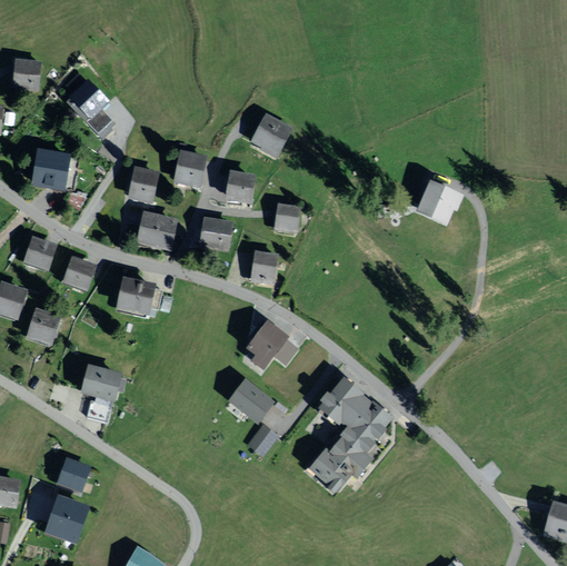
[(16,61),(13,86),(33,87),(36,62),(16,61)]
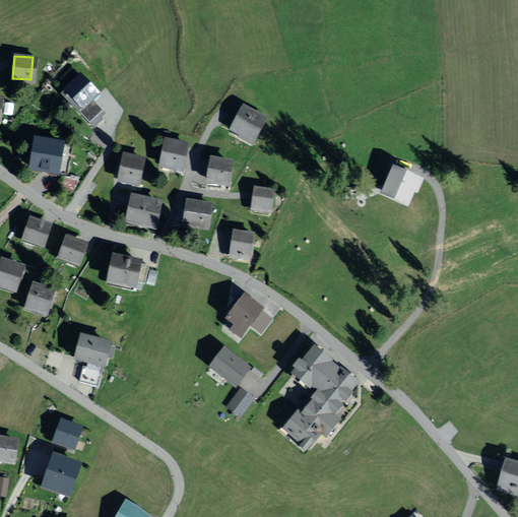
[(82,72),(63,88),(86,116),(98,106),(88,95),(96,88),(82,72)]
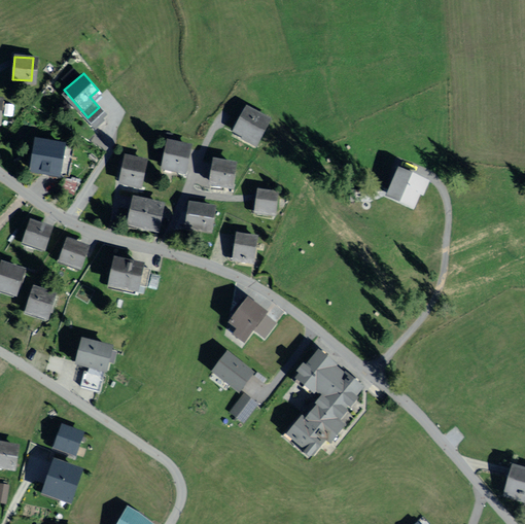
[(246,106),(235,129),(253,139),(266,116),(246,106)]
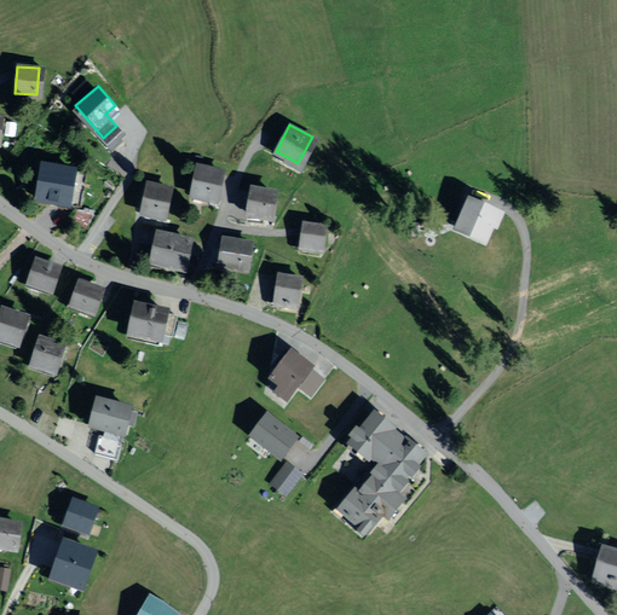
[(76,167),(44,161),(36,196),(70,202),(76,167)]
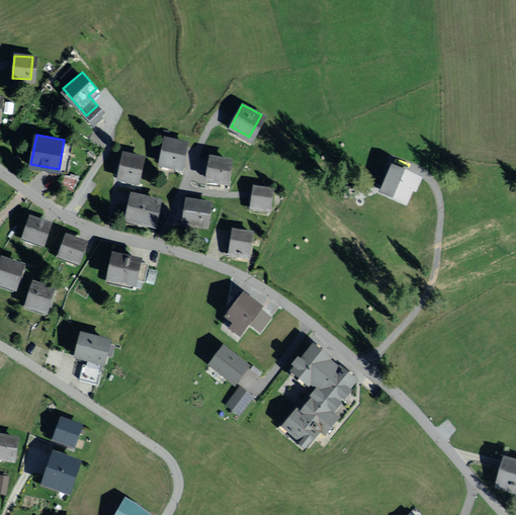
[(163,136),(156,164),(182,170),(188,142),(163,136)]
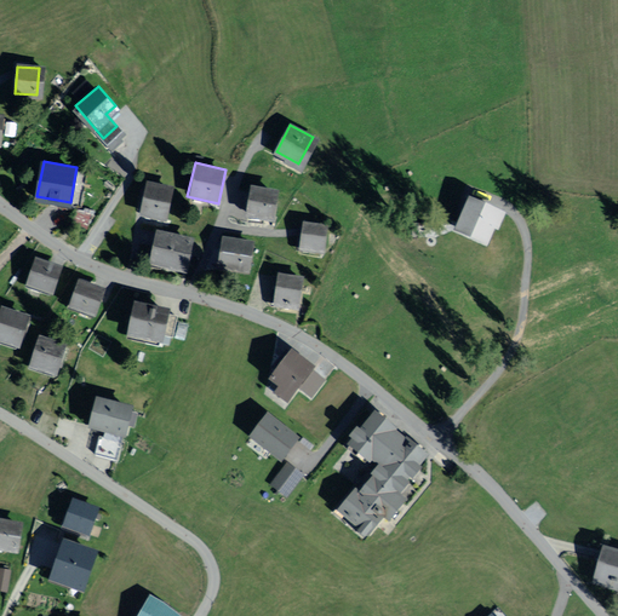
[(146,178),(138,212),(164,217),(171,183),(146,178)]
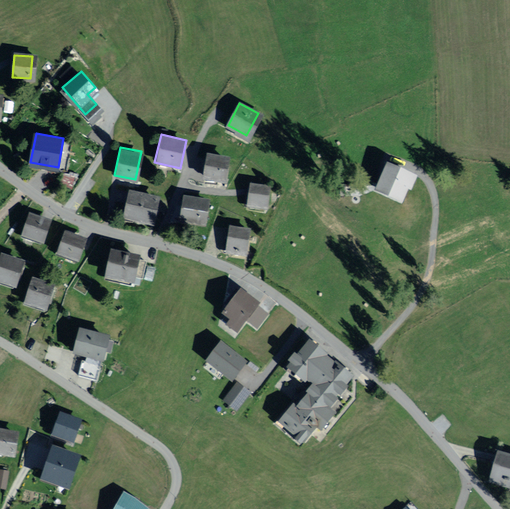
[(206,152),(202,177),(224,180),(228,155),(206,152)]
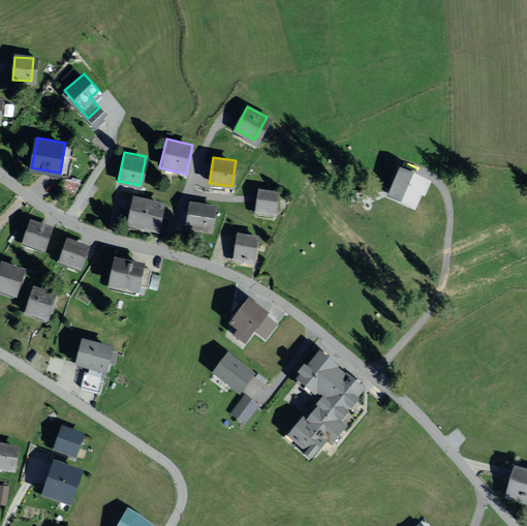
[(399,171),(389,196),(412,206),(424,180),(399,171)]
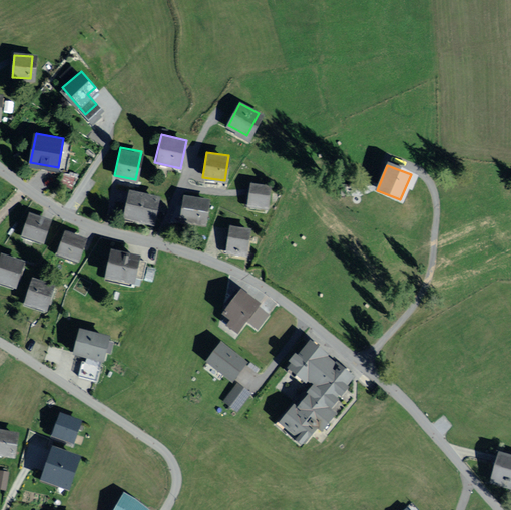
[(272,184),(249,181),(247,201),(269,204),(272,184)]
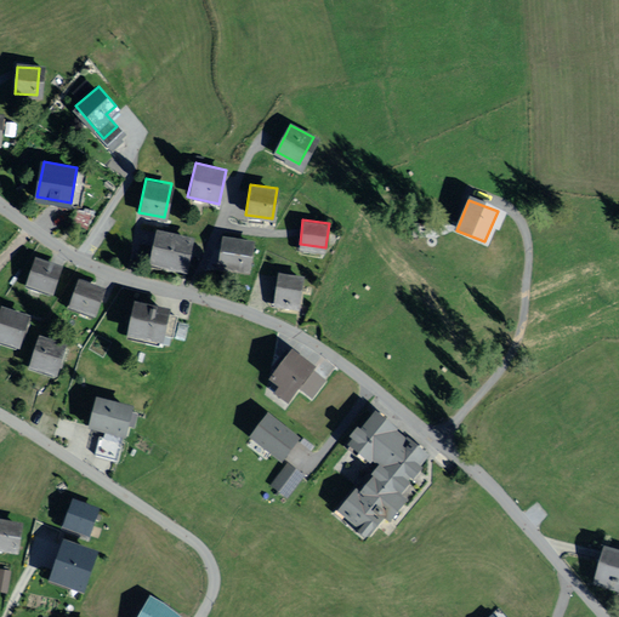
[(189,235),(159,230),(154,261),(185,266),(189,235)]
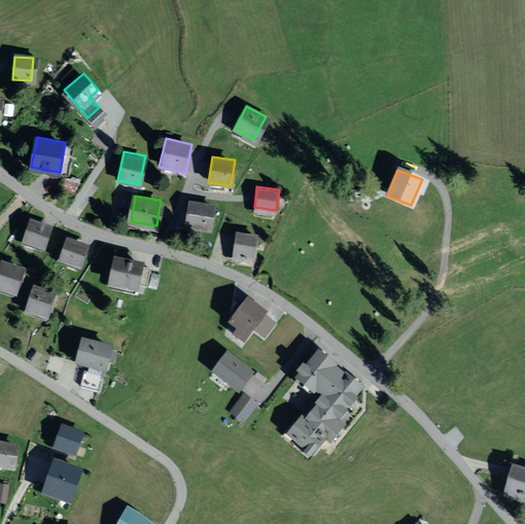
[(193,203),(188,221),(211,225),(215,207),(193,203)]
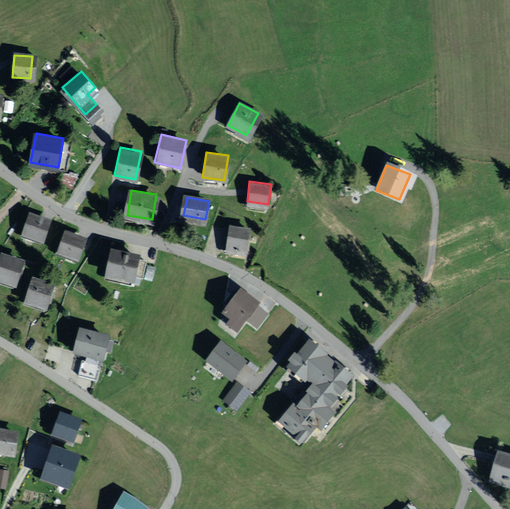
[(20,230),(42,238),(49,220),(27,212),(20,230)]
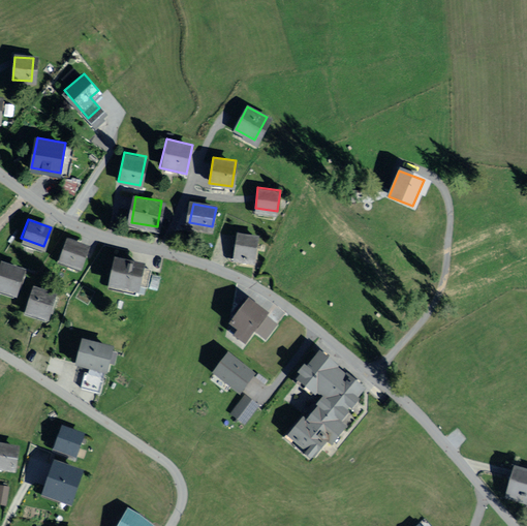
[(256,235),(236,234),(235,257),(254,259),(256,235)]
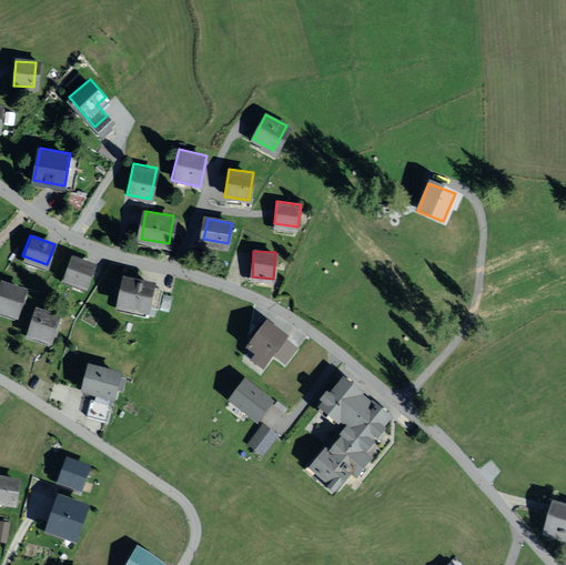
[(71,256),(63,276),(86,285),(93,265),(71,256)]
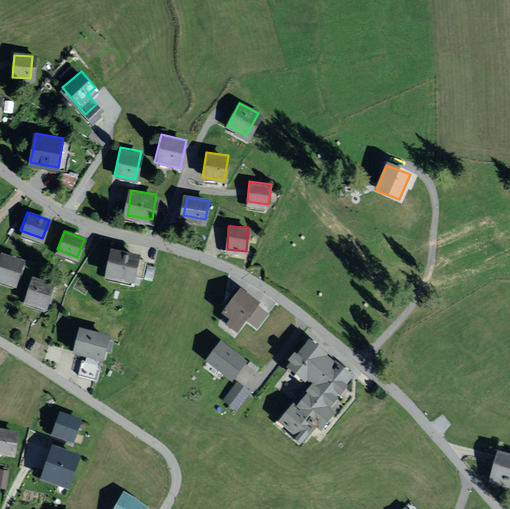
[(109,247),(103,276),(133,281),(138,253),(109,247)]
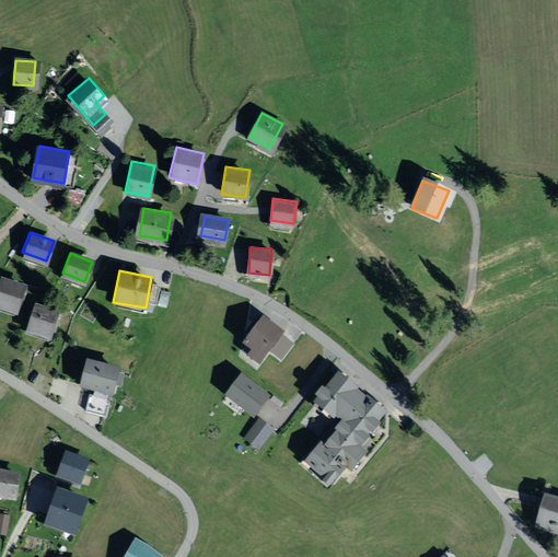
[(0,305),(15,310),(23,286),(2,279),(0,286),(0,305)]
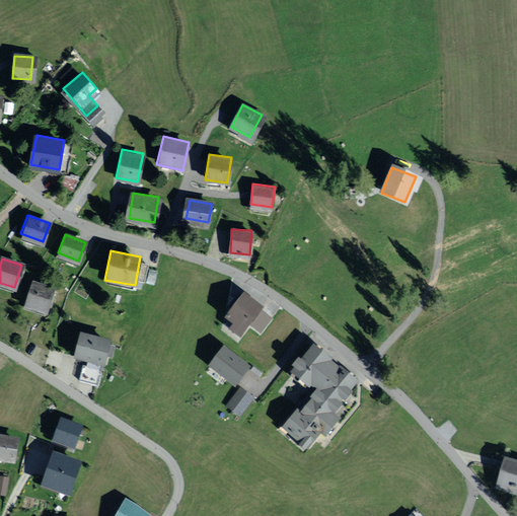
[(26,304),(47,309),(53,287),(32,282),(26,304)]
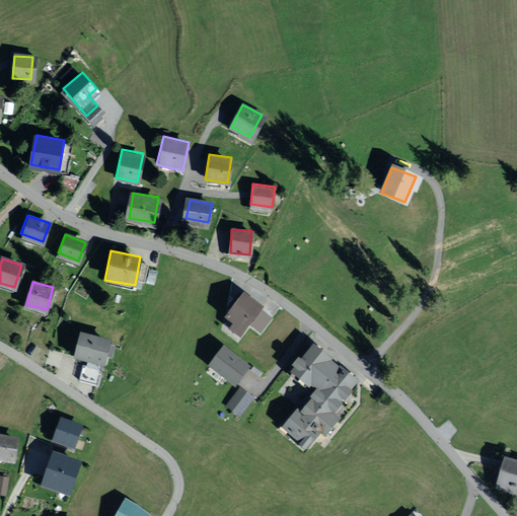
[(245,293),(226,317),(241,329),(261,306),(245,293)]
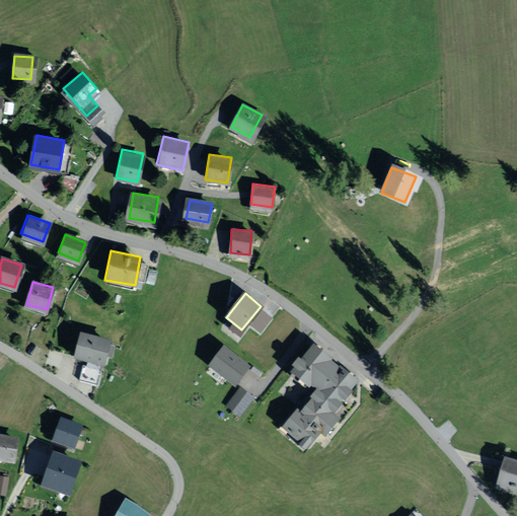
[(80,334),(75,354),(103,361),(108,341),(80,334)]
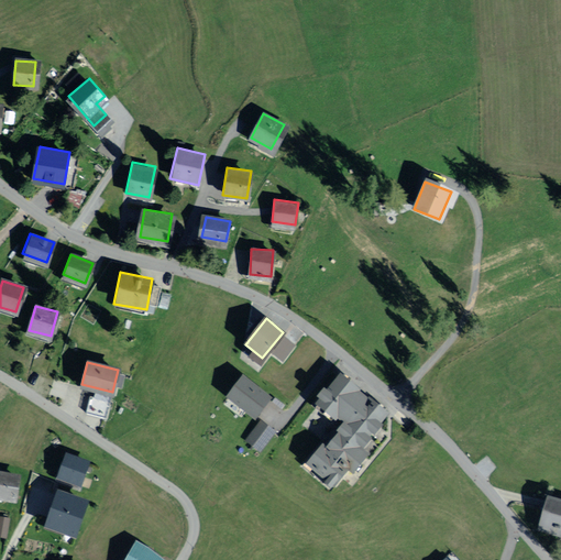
[(358,391),(339,375),(316,404),(343,427),(325,448),(320,445),(306,462),(333,484),(348,468),(351,470),(359,461),(365,452),(354,442),(382,410),(358,391)]
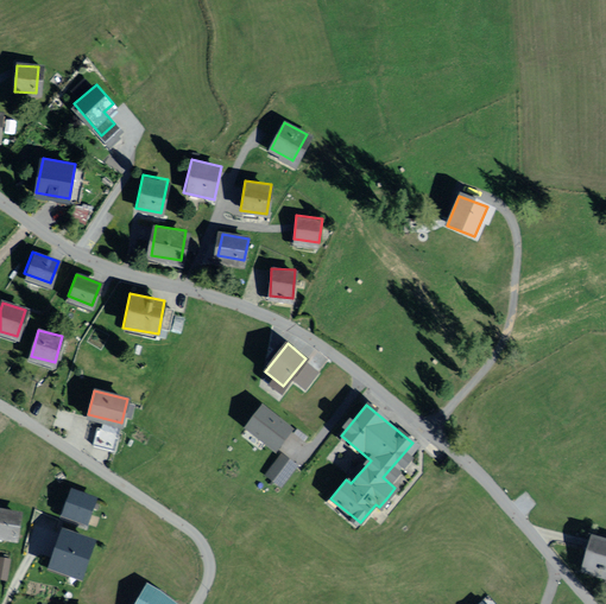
[(289,427),(259,406),(245,426),(275,447),(289,427)]
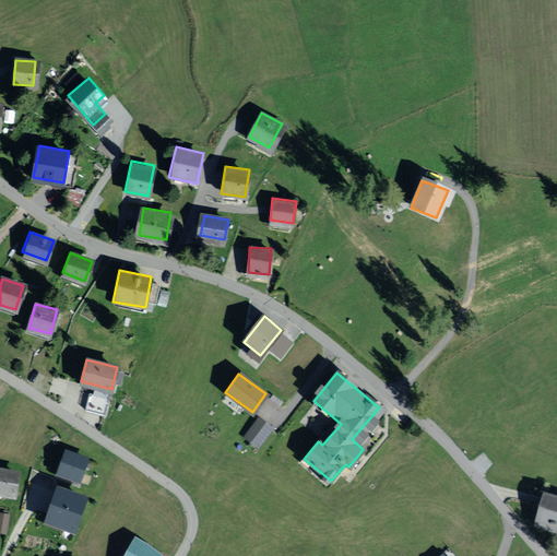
[(270,426),(257,416),(244,435),(256,445),(270,426)]
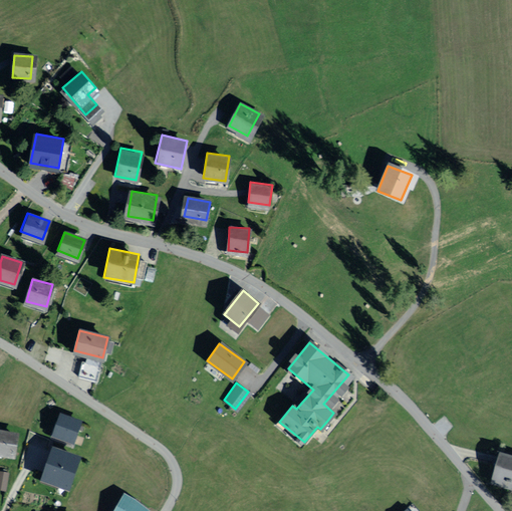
[(61,412),(54,431),(74,438),(81,420),(61,412)]
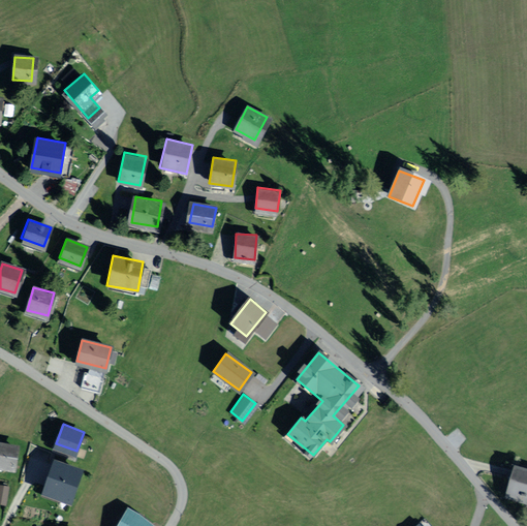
[(0,463),(14,465),(18,445),(0,442),(0,463)]
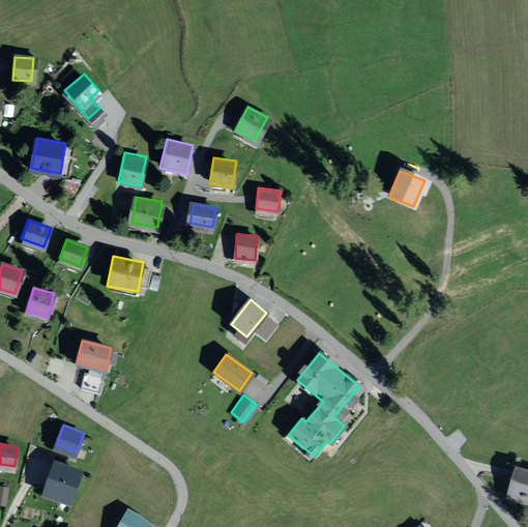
[(50,480),(46,492),(67,500),(77,472),(55,465),(50,480)]
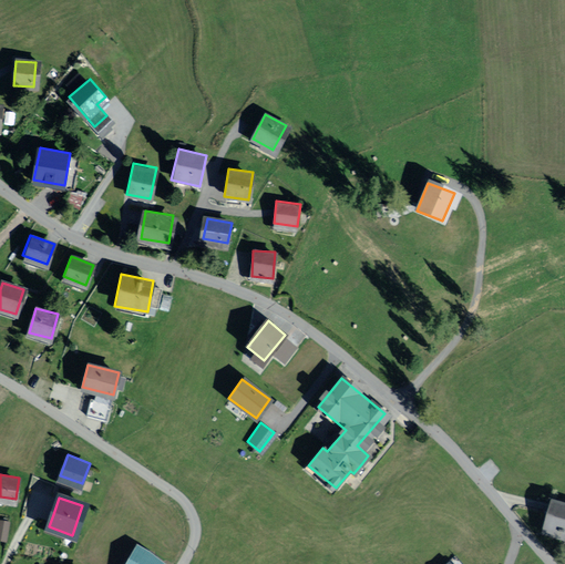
[(545,530),(564,534),(564,503),(554,501),(551,513),(545,530)]
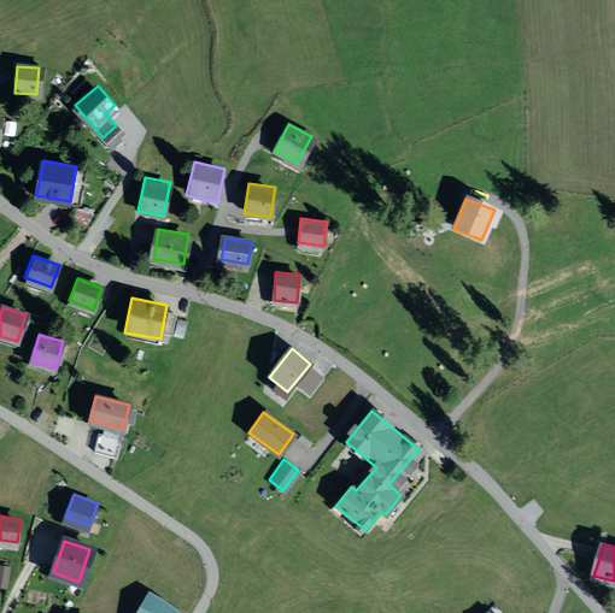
[(150,594),(138,612),(157,612),(164,603),(150,594)]
